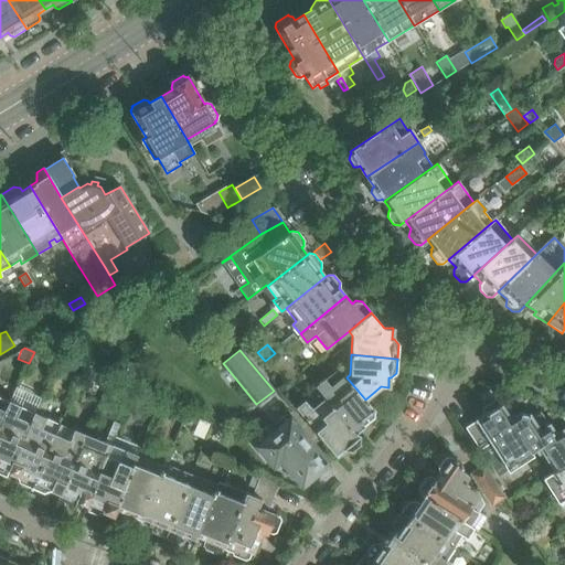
[(323,381),(317,385),(326,397),(355,432),(373,417),(373,416),(374,409),(365,400),(347,377),(339,368),(323,381)]
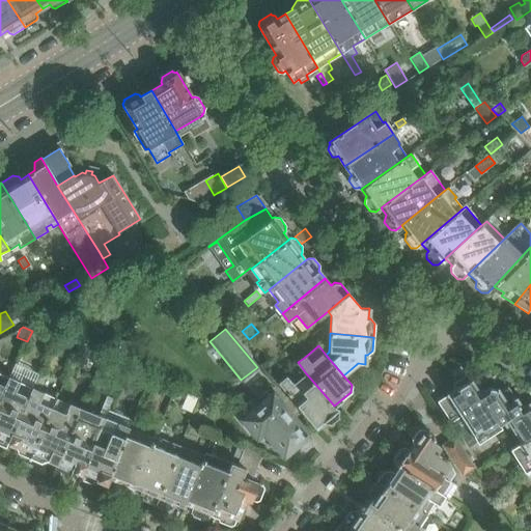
[(137,368),(133,379),(145,384),(149,373),(137,368)]
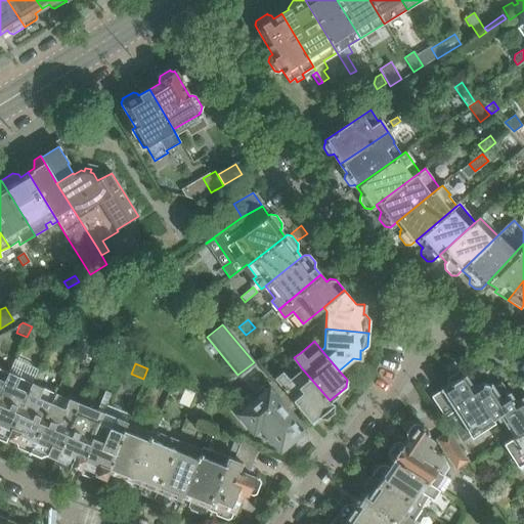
[(0,396),(10,373),(0,367),(0,396)]
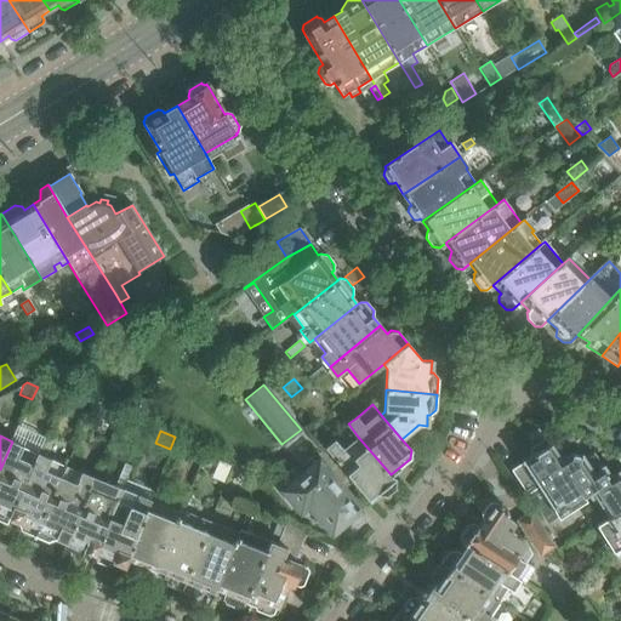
[(335,440),(326,448),(369,500),(377,493),(379,494),(386,495),(394,488),(394,480),(391,474),(358,437),(342,449),(335,440)]
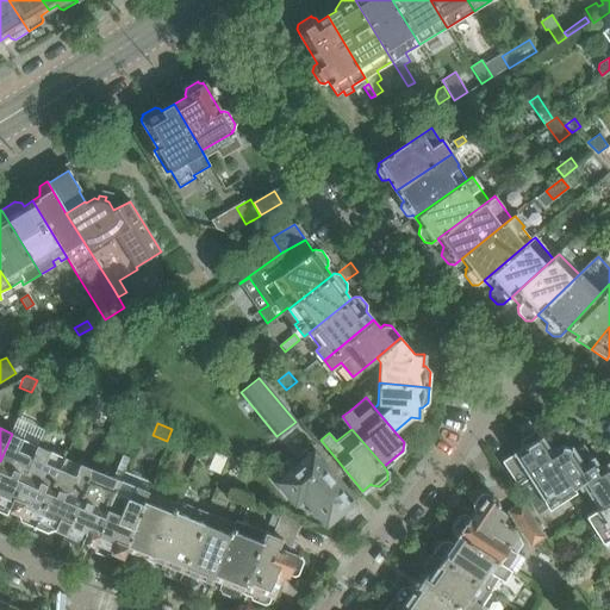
[(503,461),(502,461),(537,514),(574,492),(571,486),(549,453),(539,437),(534,433),(521,441),(523,447),(512,454),(514,454),(503,461)]
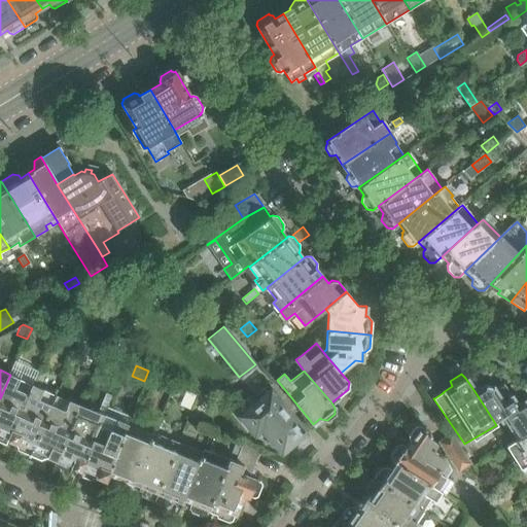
[(10,375),(0,398),(0,442),(7,446),(9,441),(33,385),(10,375)]
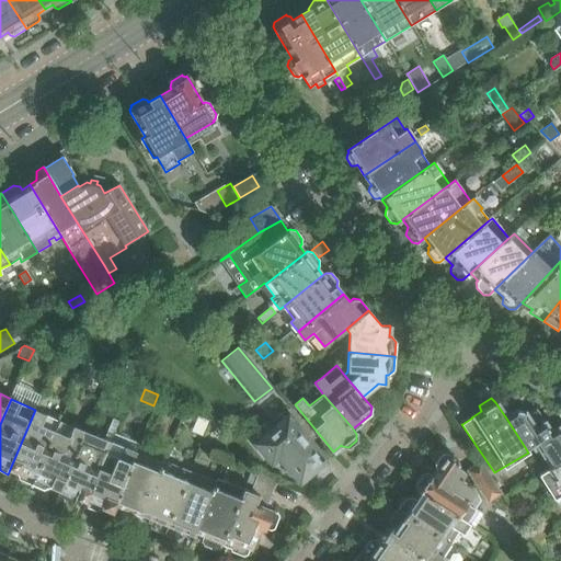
[(185,407),(180,421),(190,425),(195,411),(185,407)]
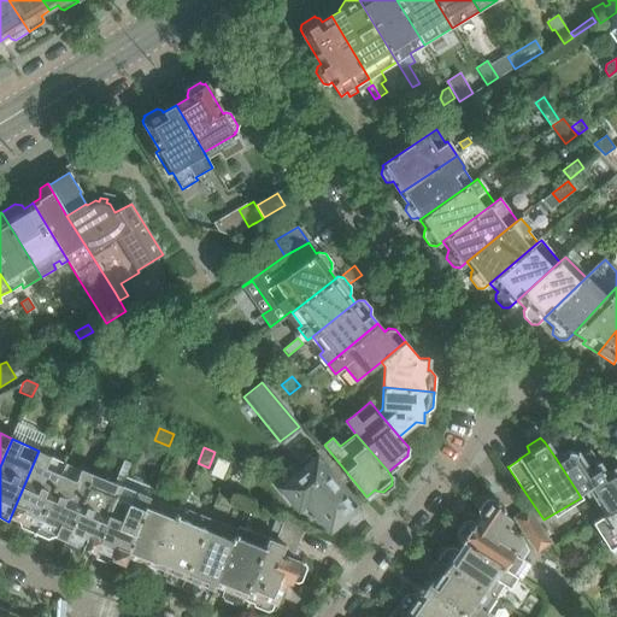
[(39,451),(11,516),(18,518),(18,521),(18,522),(21,528),(34,533),(65,462),(39,451)]
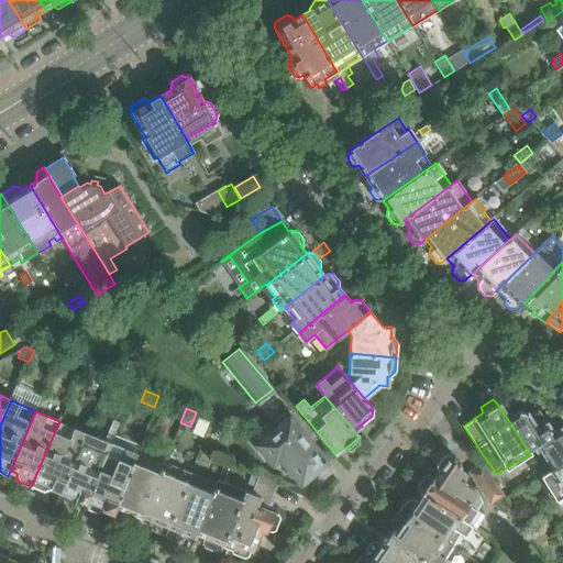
[(517,411),(507,418),(527,449),(530,446),(534,452),(539,450),(551,468),(562,461),(562,428),(559,431),(558,430),(552,433),(545,424),(538,412),(528,418),(523,412),(517,411)]
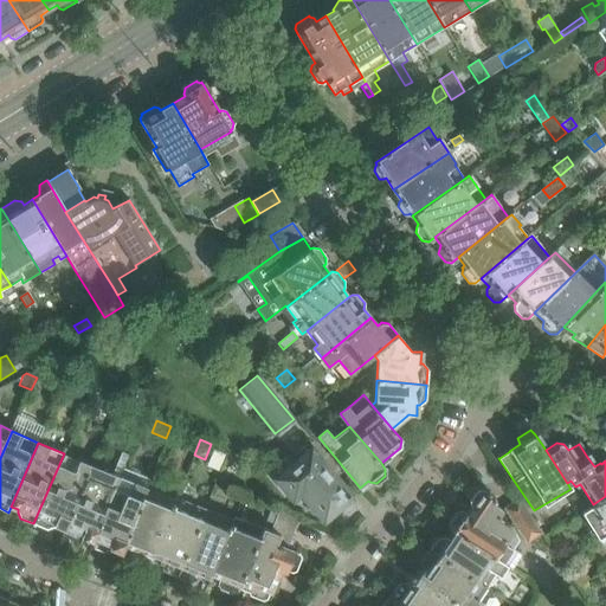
[(277,479),(294,498),(301,492),(323,520),(348,500),(347,497),(349,495),(307,444),(295,455),(300,461),(277,479)]
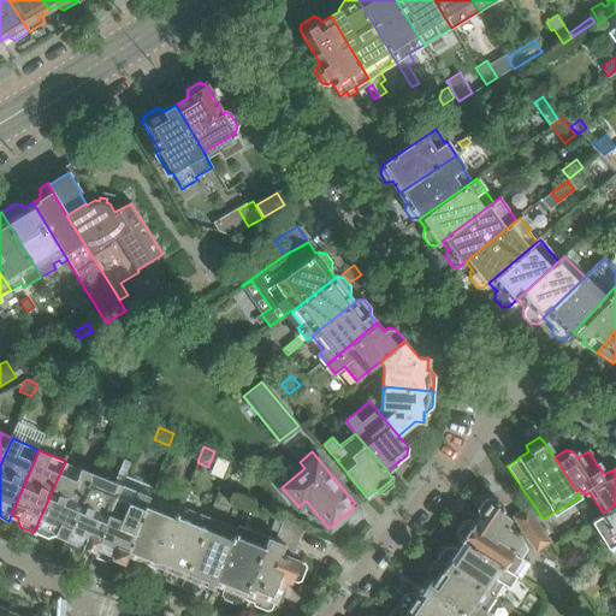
[(65,461),(34,532),(47,538),(53,535),(53,537),(54,535),(55,533),(64,538),(93,473),(65,461)]
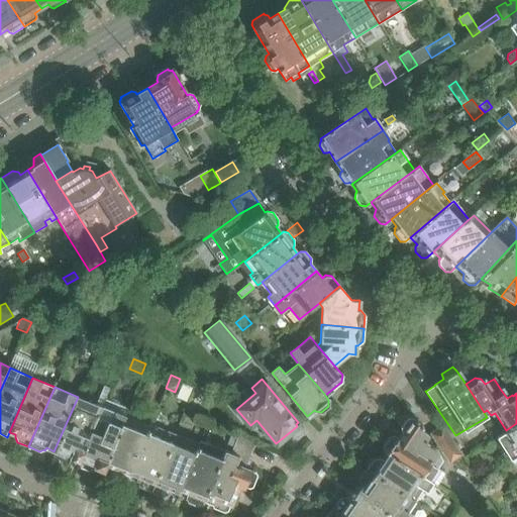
[(54,451),(52,456),(69,463),(71,457),(79,461),(101,406),(78,397),(54,451)]
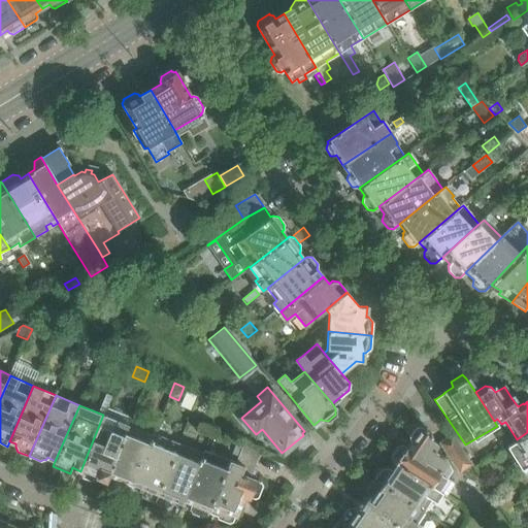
[(80,471),(79,472),(80,472),(83,477),(90,481),(95,479),(95,480),(96,479),(97,477),(104,481),(127,425),(103,415),(80,471)]
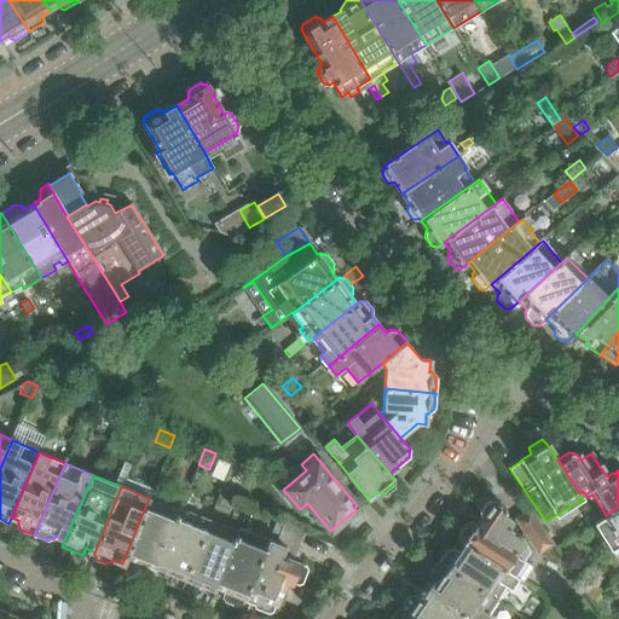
[(122,563),(121,567),(136,573),(142,570),(143,571),(145,565),(155,570),(156,567),(179,510),(149,498),(122,563)]
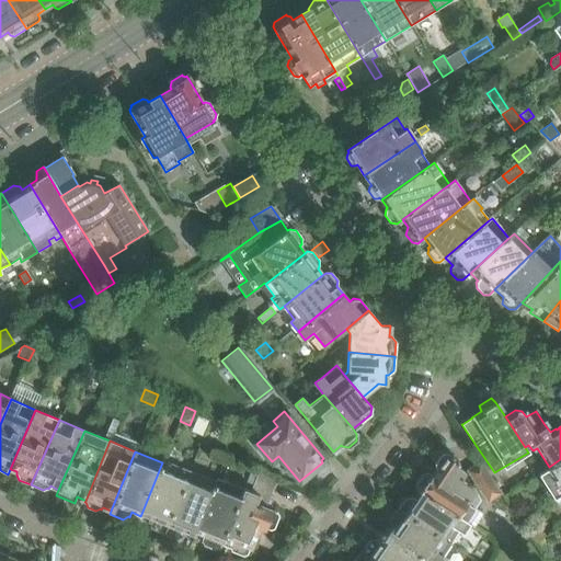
[(421,493),(469,523),(473,526),(481,514),(474,508),(480,501),(473,489),(460,480),(462,477),(462,472),(456,468),(457,465),(456,459),(446,454),(441,455),(434,464),(435,469),(431,477),(428,474),(422,476),(415,483),(416,490),(421,493)]
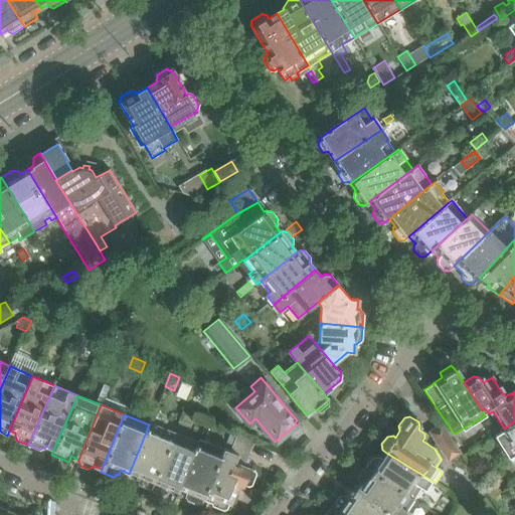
[(514,421),(504,428),(494,436),(508,457),(514,453),(514,421)]
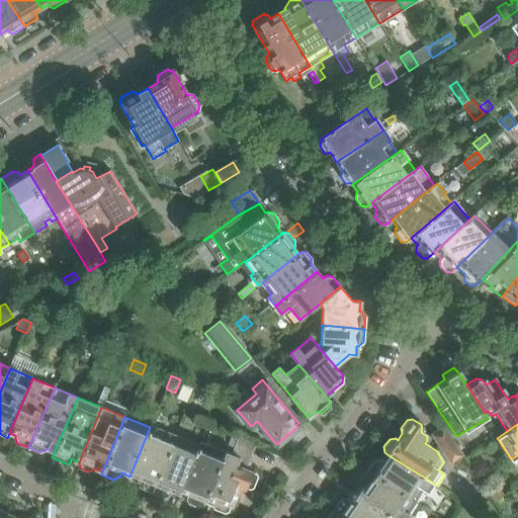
[(150,427),(131,475),(139,479),(137,483),(138,483),(140,489),(152,494),(175,436),(151,426),(150,427)]
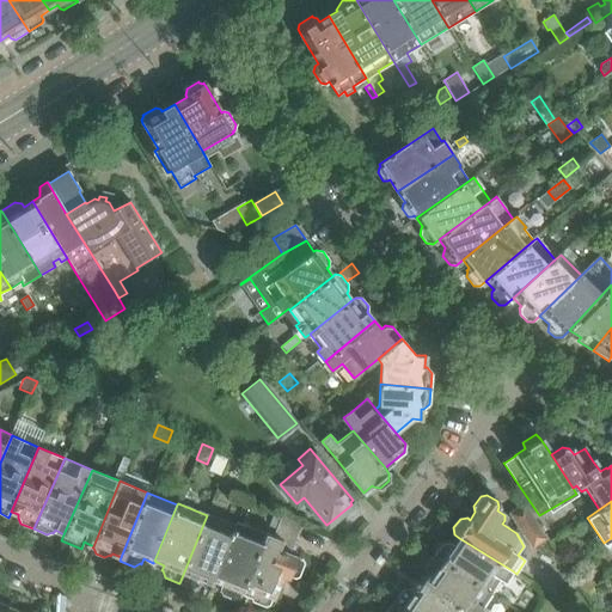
[(548,539),(524,503),(508,514),(532,550),(548,539)]
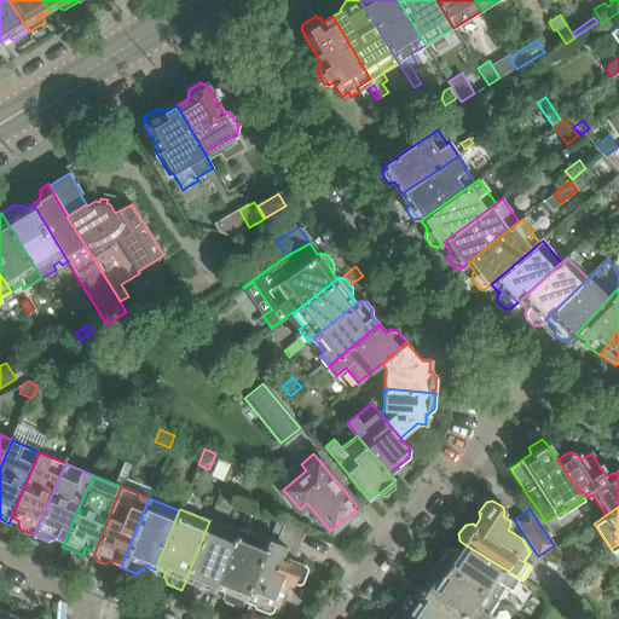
[(253,526),(256,516),(247,513),(243,521),(253,526)]
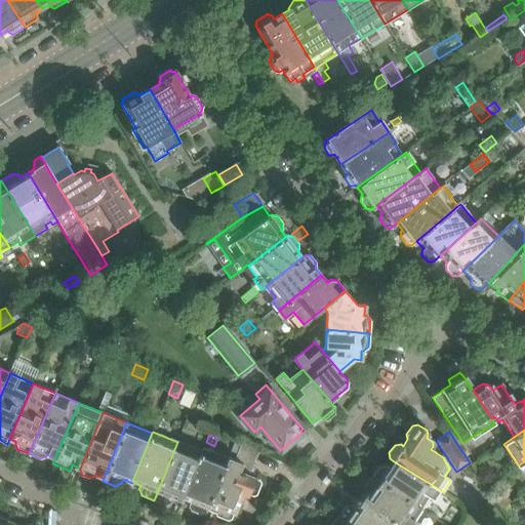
[(227,459),(207,510),(214,513),(213,515),(228,521),(231,519),(234,514),(235,514),(243,493),(246,494),(247,493),(253,496),(256,495),(260,483),(259,480),(249,476),(259,450),(235,440),(227,459)]
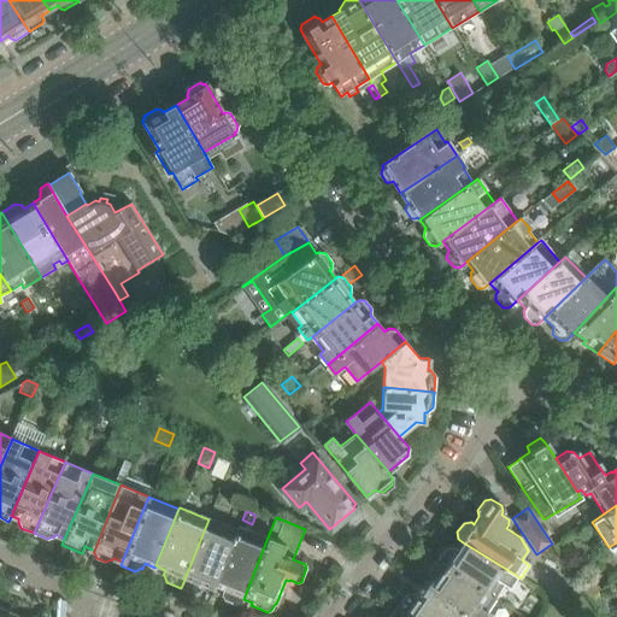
[(209,519),(181,588),(194,593),(200,591),(201,591),(203,586),(213,589),(216,586),(238,532),(209,519)]
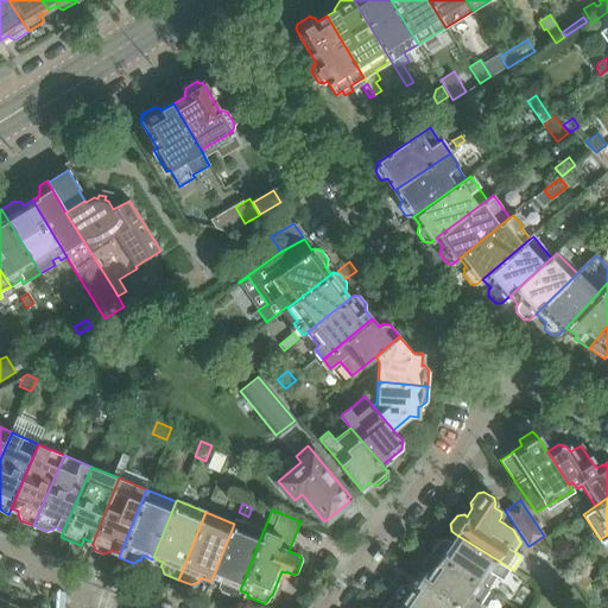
[(234,524),(213,577),(221,581),(219,588),(220,588),(221,591),(233,596),(238,595),(240,590),(263,532),(235,520),(234,524)]
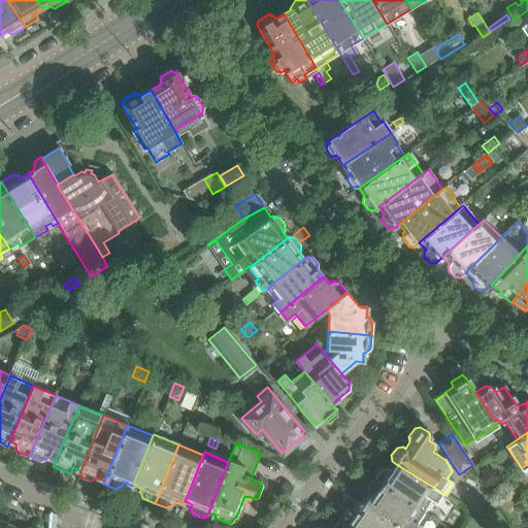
[(485,462),(474,468),(480,476),(490,470),(485,462)]
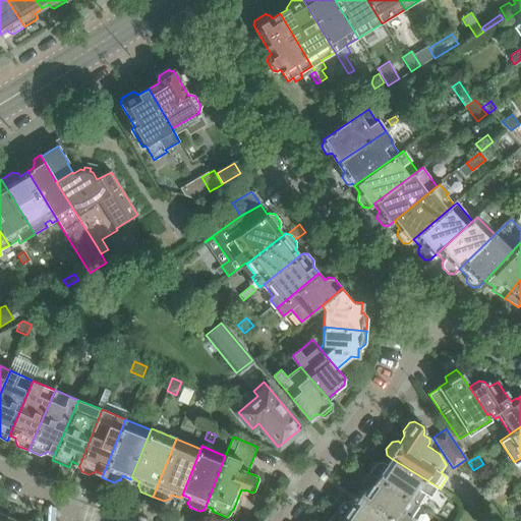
[(436,485),(391,458),(386,464),(383,462),(375,463),(369,472),(417,505),(424,494),(428,497),(436,485)]
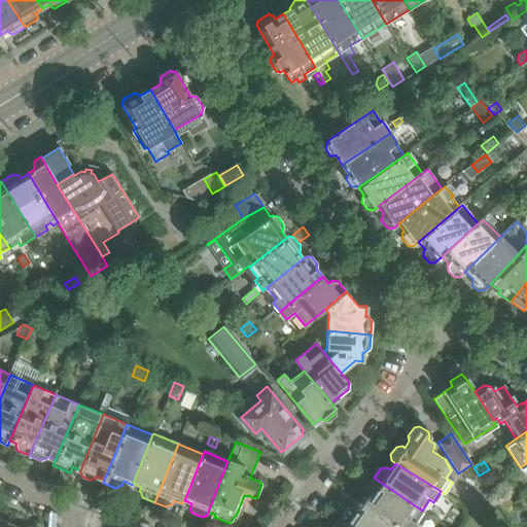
[(412,526),(422,511),(374,478),(365,488),(367,495),(362,501),(401,526),(412,526)]
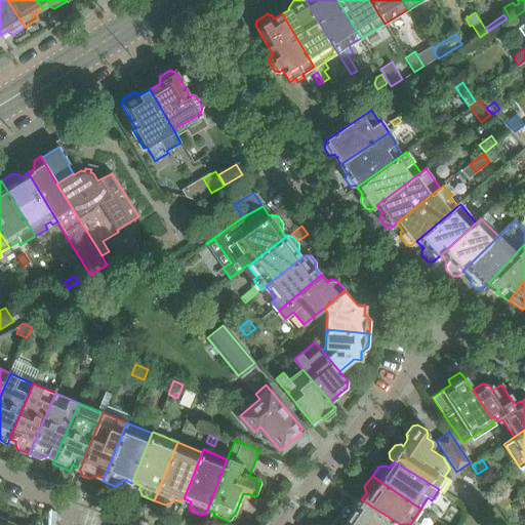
[(508,494),(497,500),(502,508),(512,501),(508,494)]
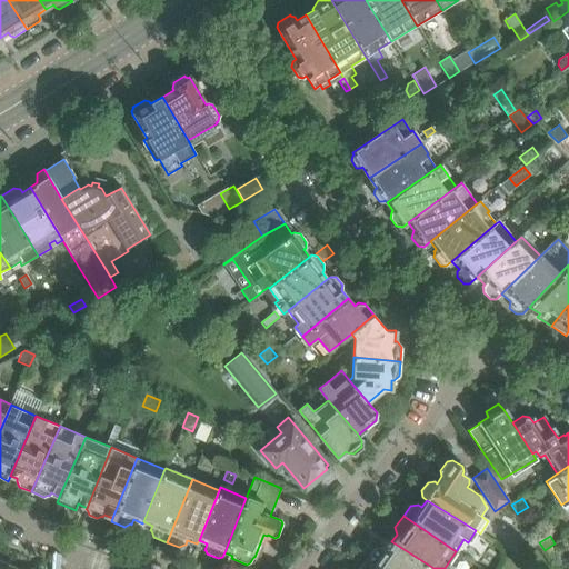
[(433,568),(391,541),(388,539),(382,547),(375,549),(367,559),(380,568),(433,568)]
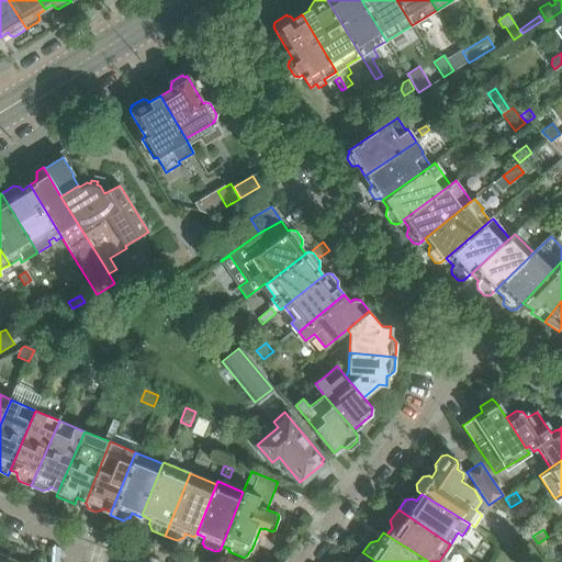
[(375,561),(362,552),(355,561),(375,561)]
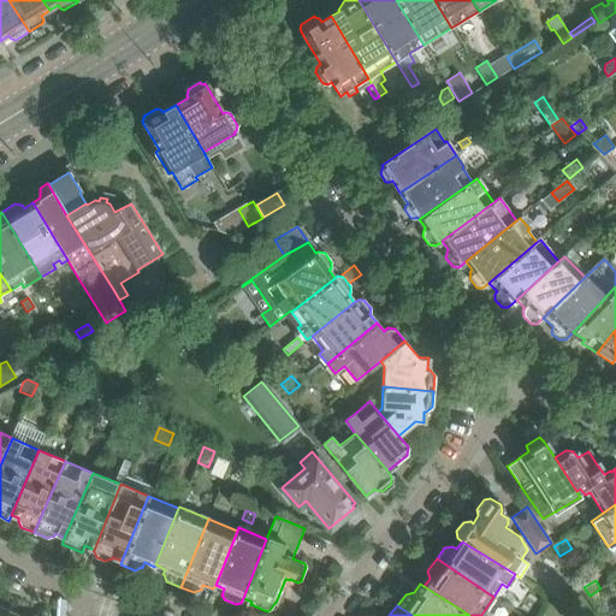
[(610,605),(599,611),(602,615),(612,615),(615,614),(610,605)]
